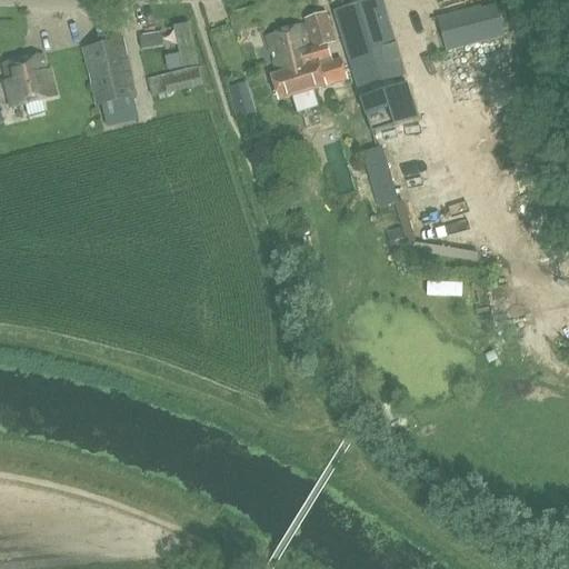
[(403,78),(379,0),(371,0),(332,12),(357,92),(403,78)]
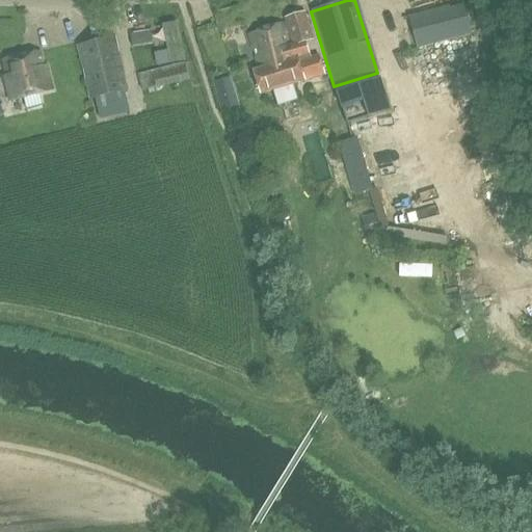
[(306,42),(311,40),(302,12),(287,18),(295,43),(291,44),(284,23),(249,34),(259,70),(254,71),(261,94),(324,74),(319,56),(311,58),(306,42)]
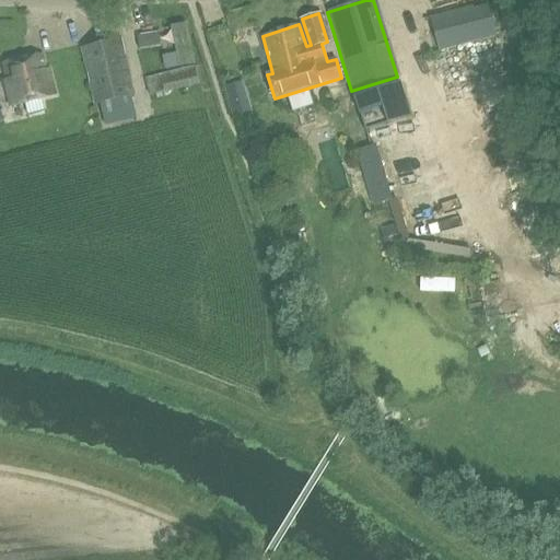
[(494,54),(509,47),(498,21),(483,27),(494,54)]
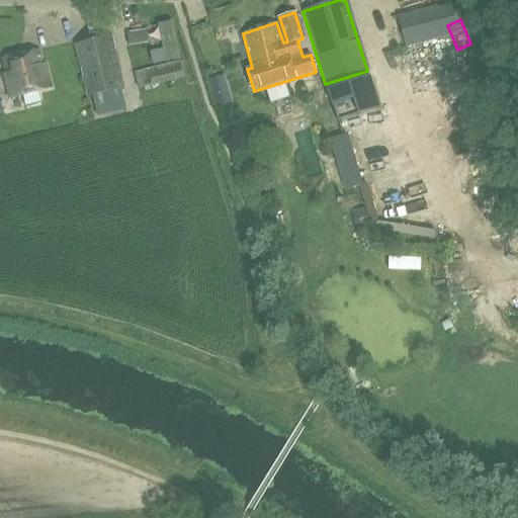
[(172,21),(157,24),(166,63),(180,59),(172,21)]
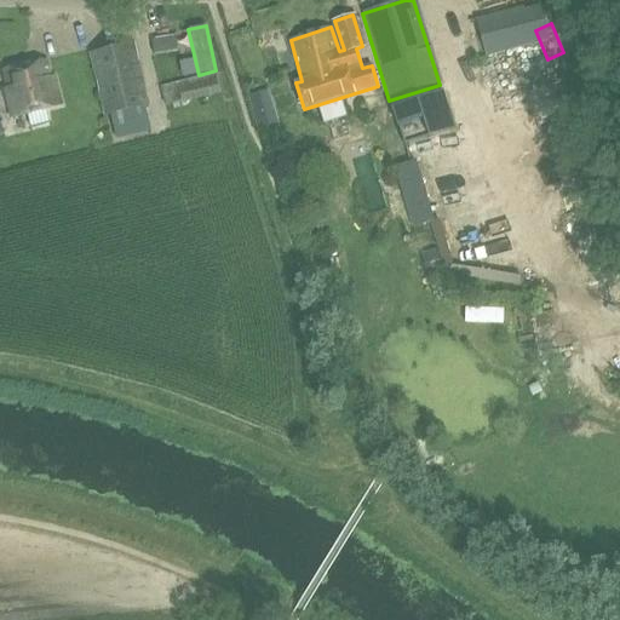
[(537,30),(489,36),(492,63),(540,57),(537,30)]
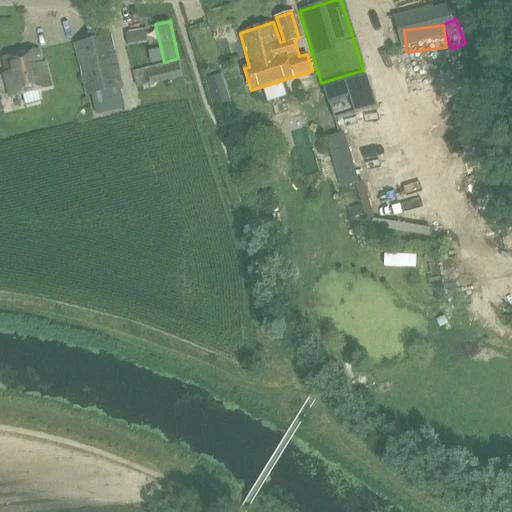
[(148,41),(146,29),(126,32),(128,44),(148,41)]
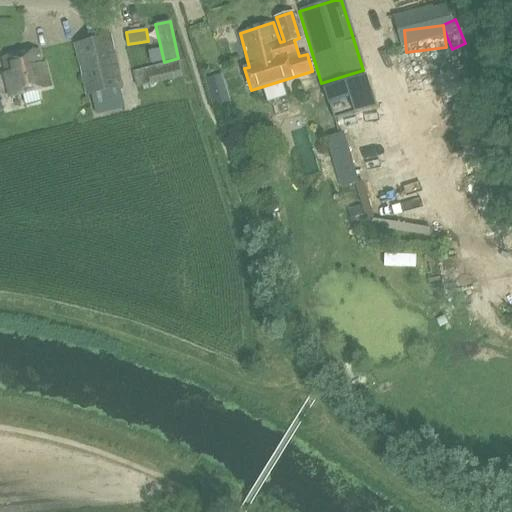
[(88,93),(123,85),(112,36),(77,44),(88,93)]
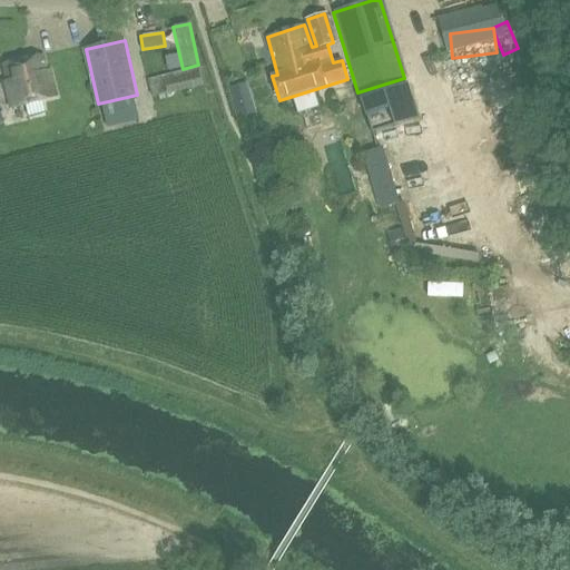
[(57,97),(50,70),(47,70),(42,55),(3,64),(8,81),(5,81),(11,108),(57,97)]
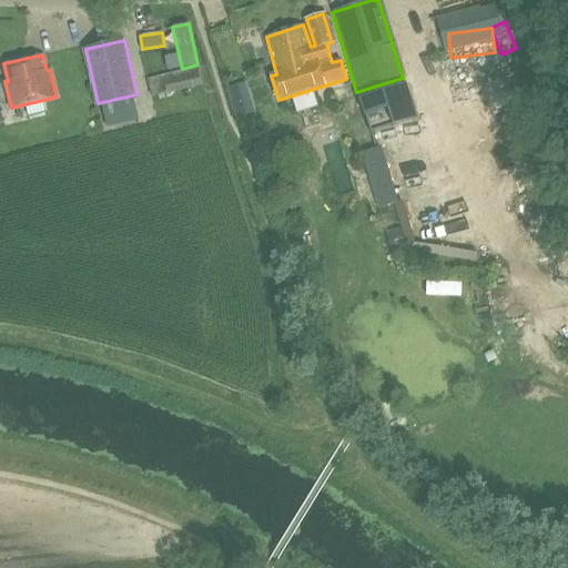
[(199,66),(148,79),(152,95),(168,92),(168,94),(203,85),(199,66)]
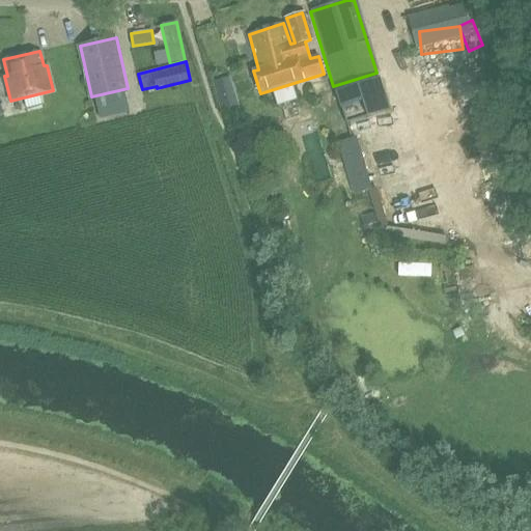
[(213,82),(222,112),(240,107),(230,77),(213,82)]
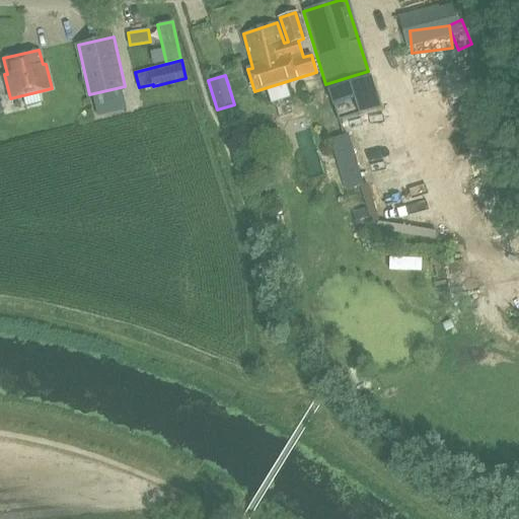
[(341,142),(355,194),(370,190),(356,138),(341,142)]
